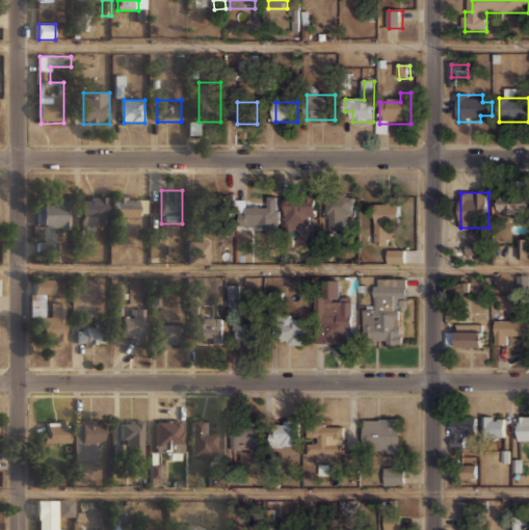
[(528,195),(500,195),(500,215),(528,215),(528,195)]
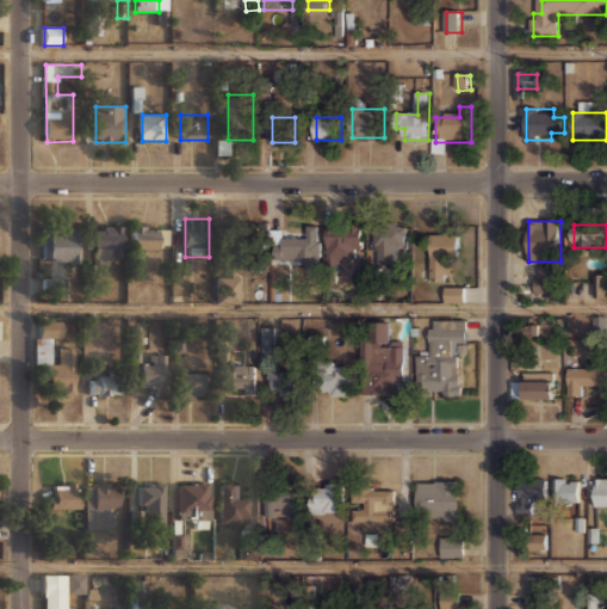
[(124,226),(97,226),(97,259),(124,259),(124,226)]
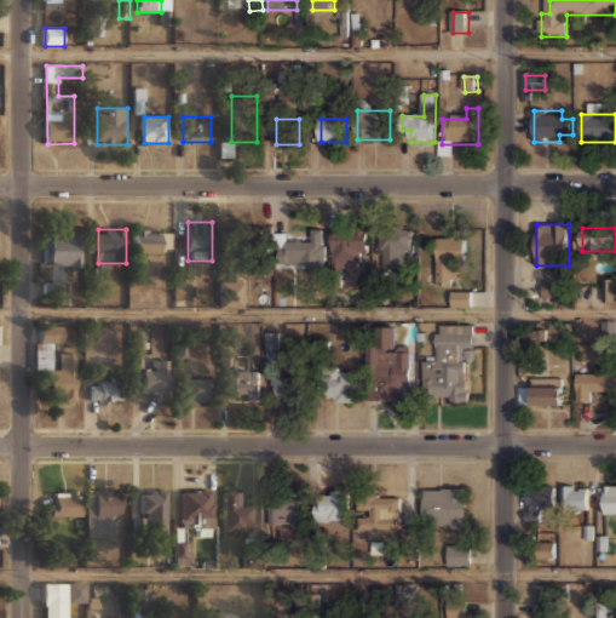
[(137,255),(163,255),(163,229),(137,229),(137,255)]
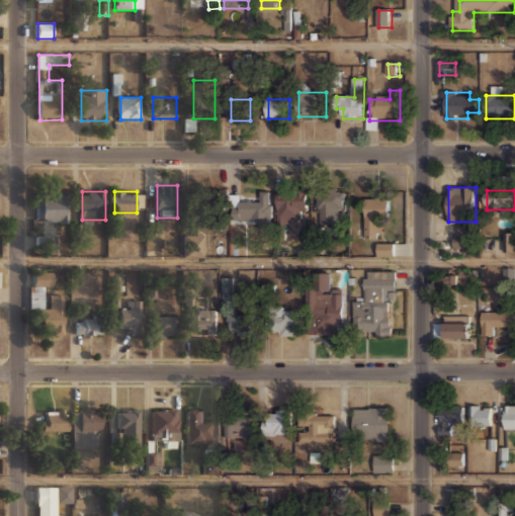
[(346,192),(317,192),(317,226),(346,226),(346,192)]
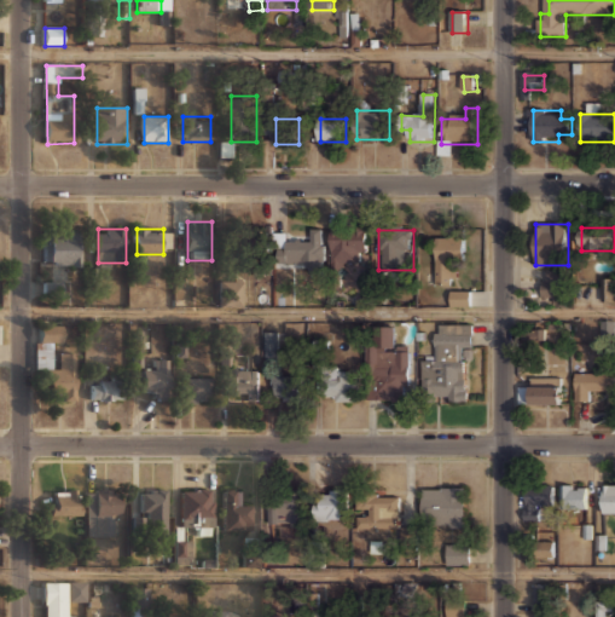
[(314,242),(279,242),(279,267),(326,267),(326,231),(314,231),(314,242)]
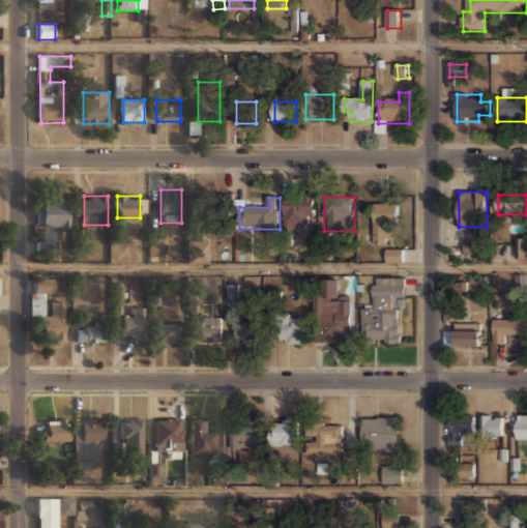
[(286,198),(286,231),(305,231),(305,221),(316,221),(316,198),(286,198)]
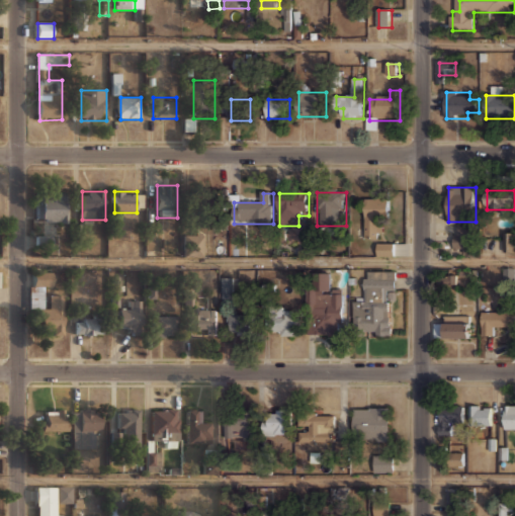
[(43,197),(43,224),(70,224),(70,197),(43,197)]
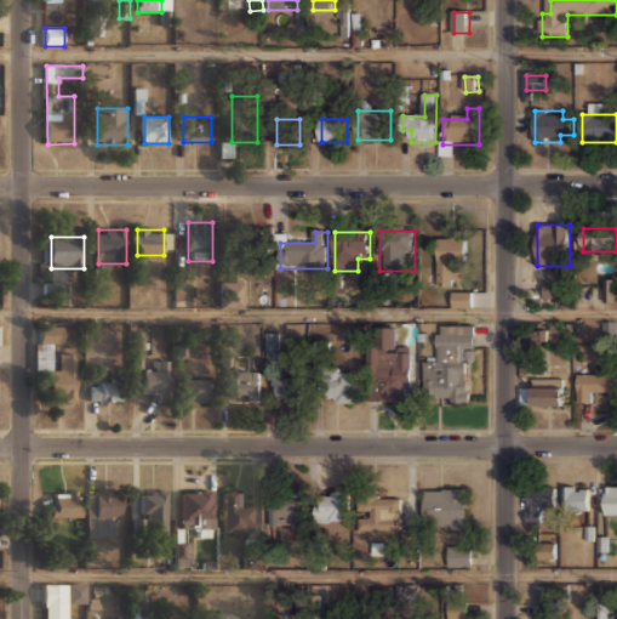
[(440,239),(440,287),(460,287),(460,263),(469,263),(469,239),(440,239)]
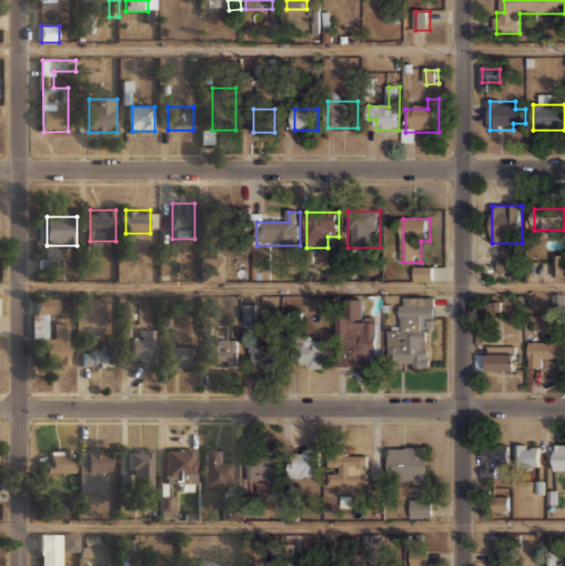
[(518,271),(518,251),(503,251),(503,271),(518,271)]
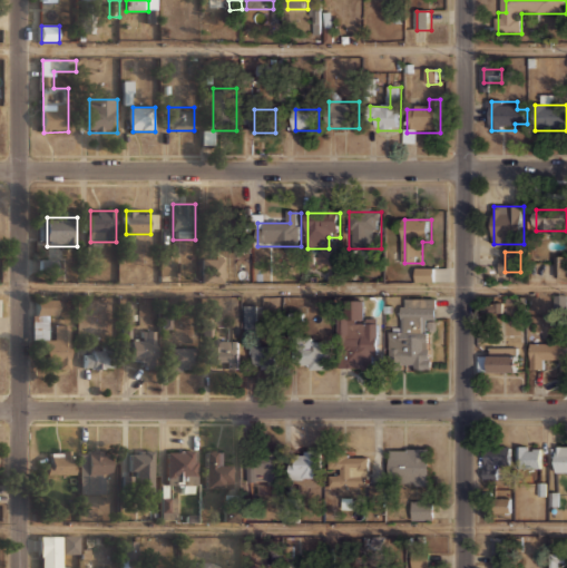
[(557,280),(566,278),(566,257),(557,257),(557,280)]
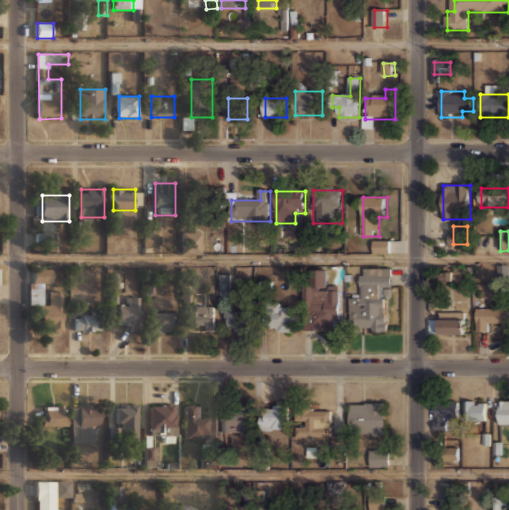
[(203,233),(184,233),(184,255),(203,255),(203,233)]
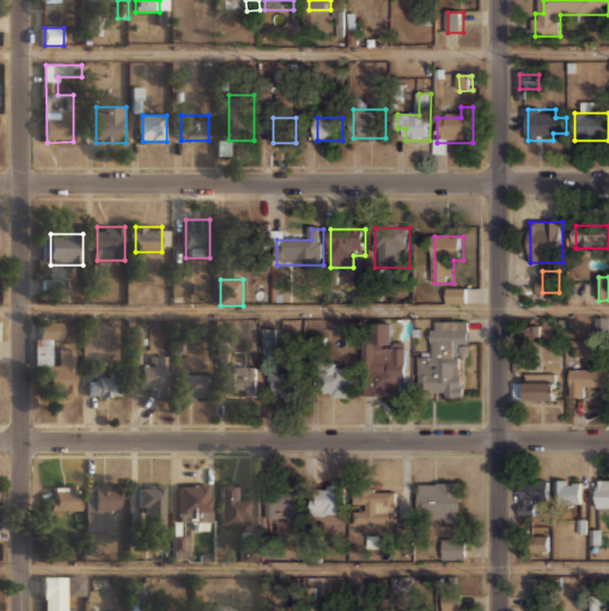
[(470,304),(470,289),(449,289),(449,304),(470,304)]
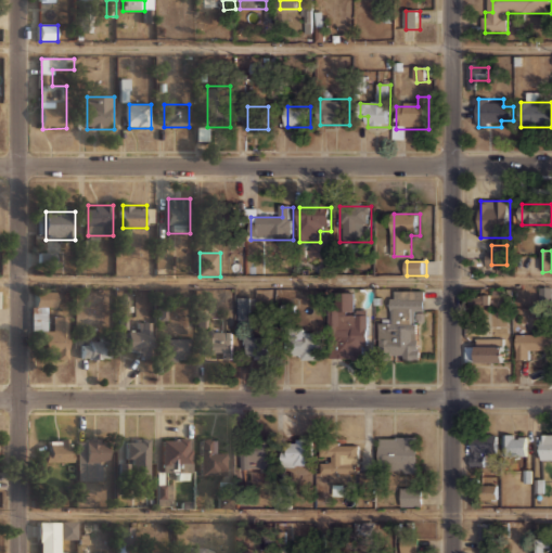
[(541,304),(551,304),(551,290),(542,290),(541,304)]
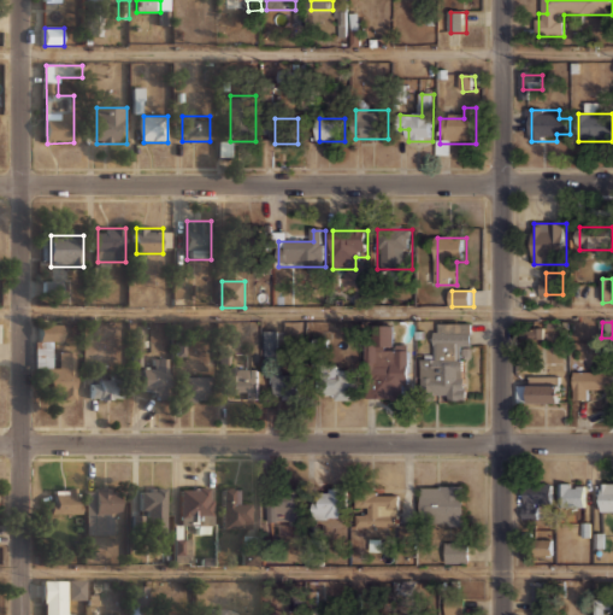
[(435,359),(424,359),(423,391),(435,391),(435,400),(470,402),(470,350),(473,350),(473,324),(436,323),(435,359)]
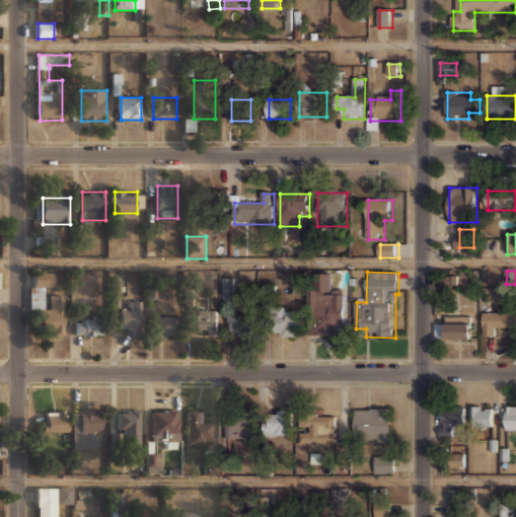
[(65,337),(65,296),(51,296),(51,305),(45,305),(45,288),(54,288),(54,274),(32,274),(32,309),(42,309),(42,329),(51,329),(51,337),(65,337)]
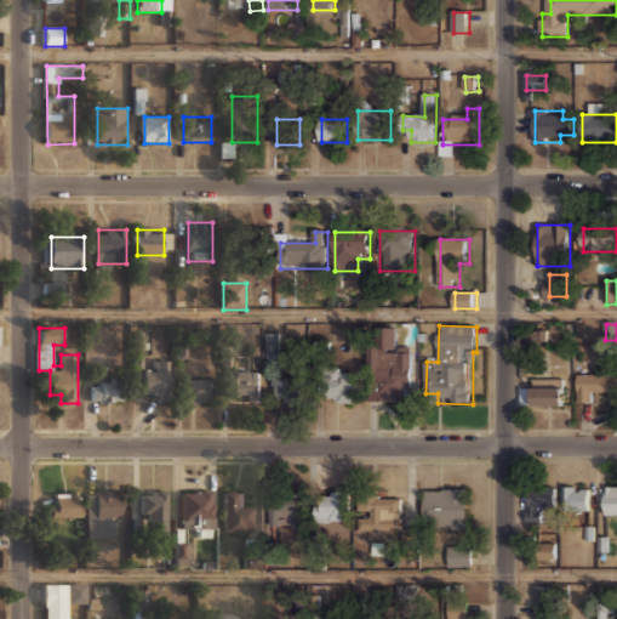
[(398,330),(383,330),(382,345),(375,345),(373,403),(413,403),(415,351),(398,351),(398,330)]
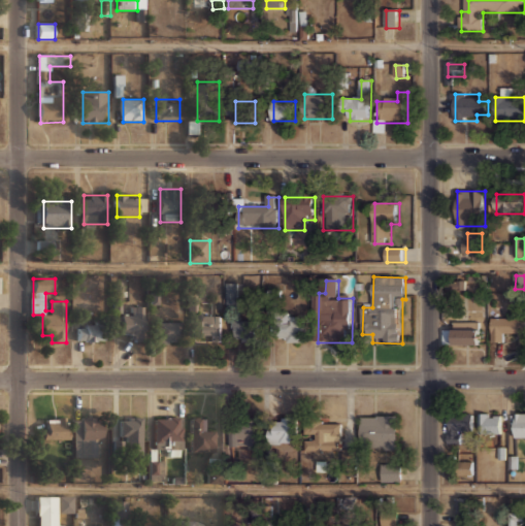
[(239,284),(229,284),(229,307),(239,307),(239,284)]
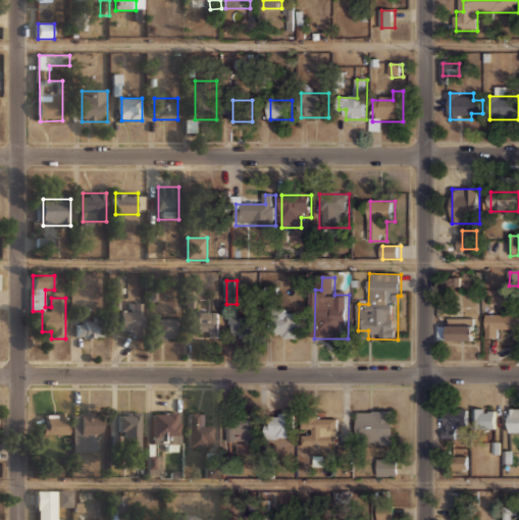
[(133,312),(121,312),(121,332),(144,332),(144,304),(133,304),(133,312)]
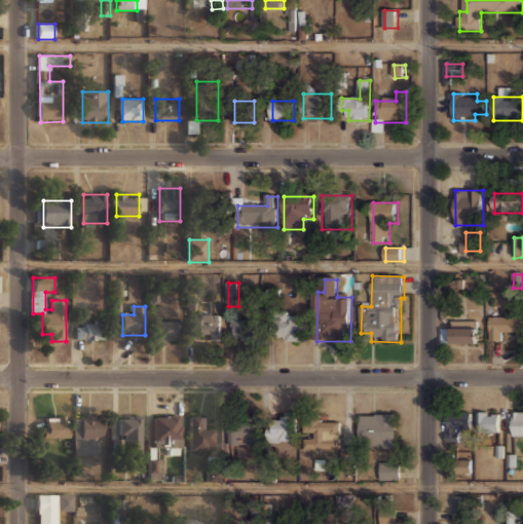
[(196,314),(196,338),(222,339),(223,314),(196,314)]
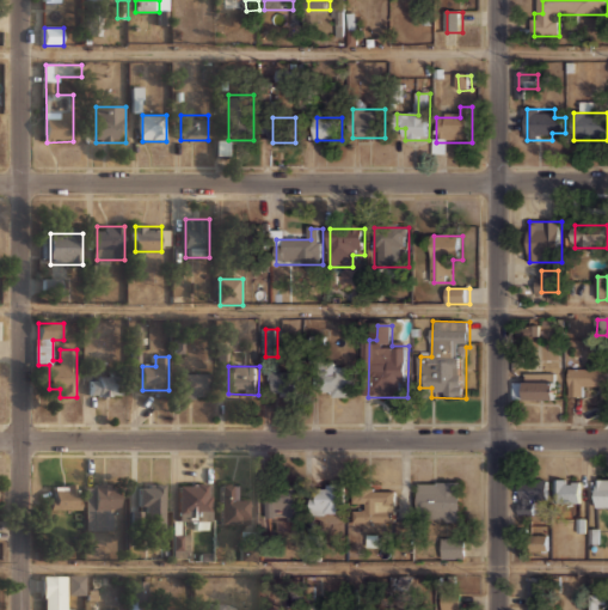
[(321,370),(321,397),(355,397),(355,370),(321,370)]
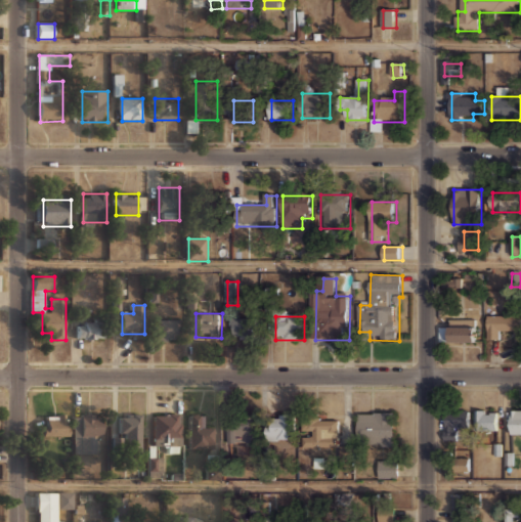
[(489,340),(503,340),(503,332),(519,332),(519,342),(520,342),(520,316),(489,316),(489,340)]
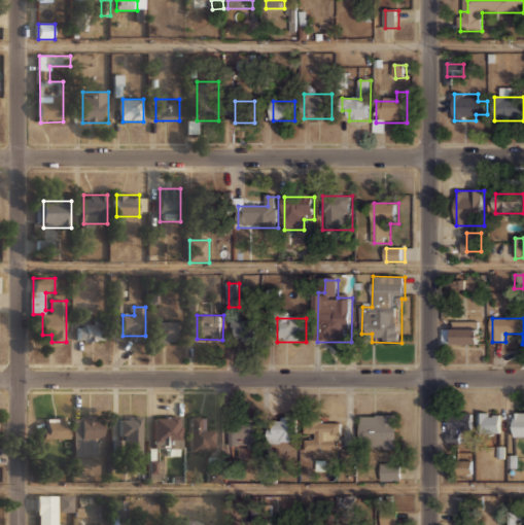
[(235,320),(235,341),(262,341),(262,320),(235,320)]
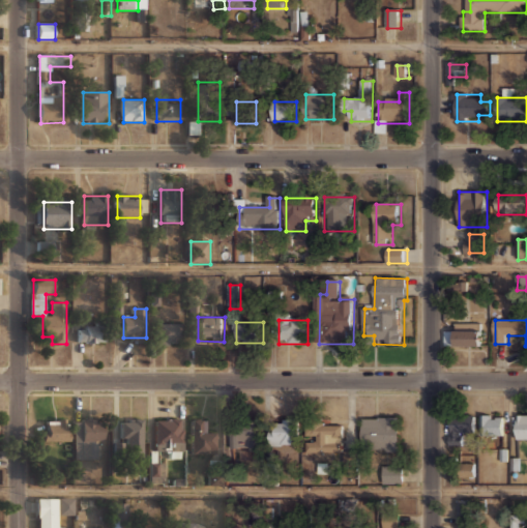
[(182,324),(157,324),(157,345),(182,345),(182,324)]
